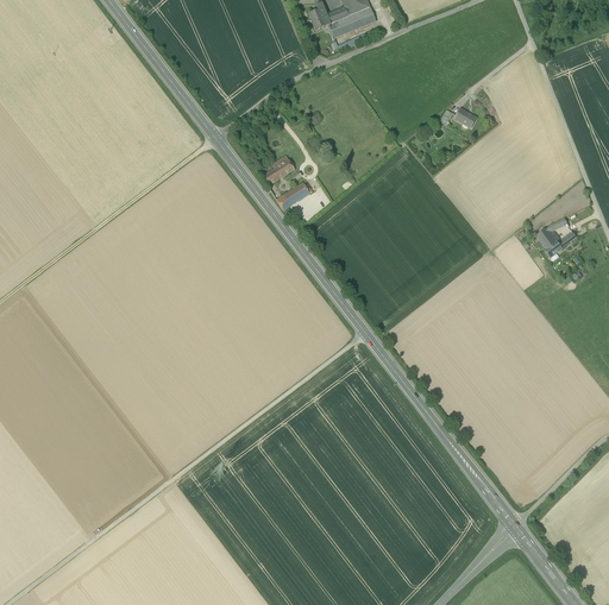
[(343,0),(343,1),(345,6),(349,14),(370,6),(366,0),(343,0)]
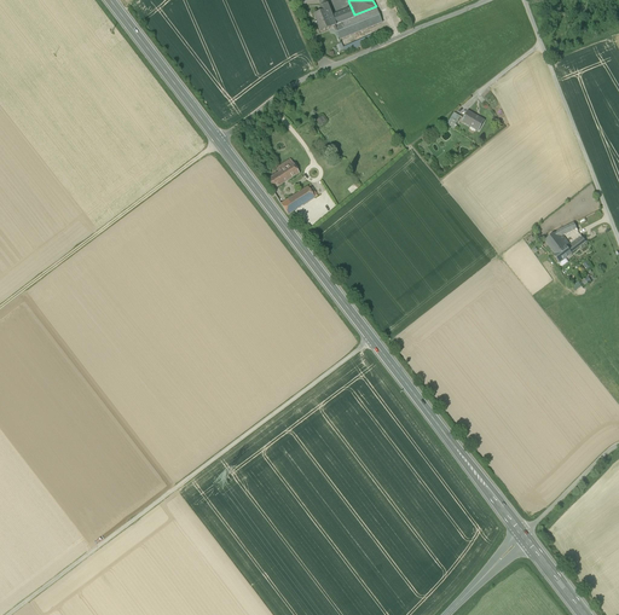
[(324,9),(314,12),(320,28),(330,24),(334,23),(335,23),(331,13),(327,1),(322,4),(324,9)]
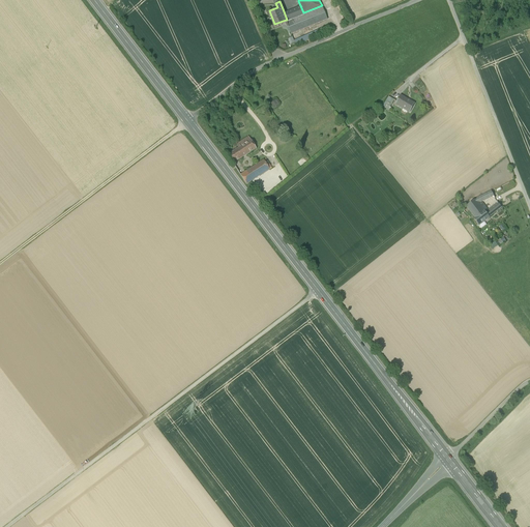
[(300,5),(284,11),(287,20),(286,20),(291,31),(298,28),(293,17),(303,12),(300,5)]
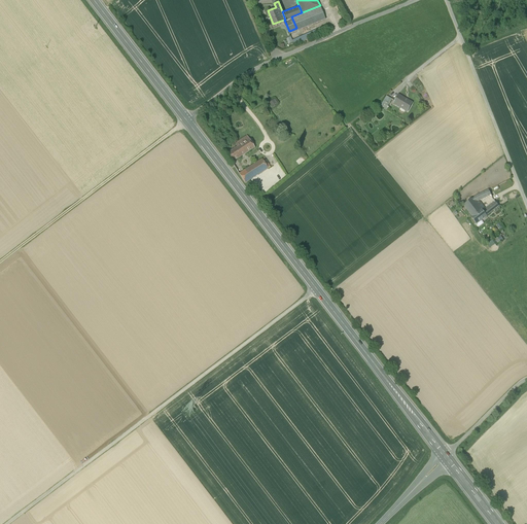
[(302,12),(291,16),(296,28),(296,29),(325,18),(320,5),(302,12)]
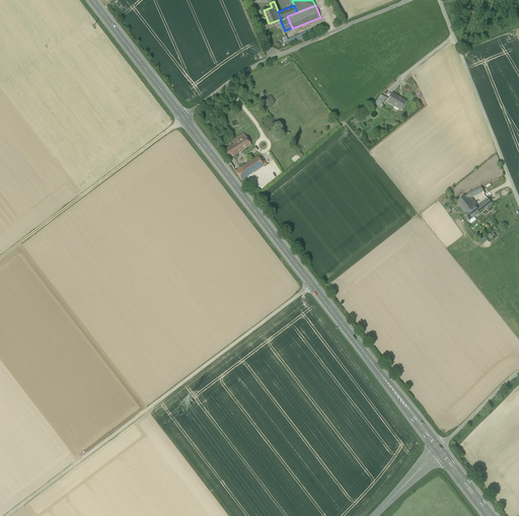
[(292,28),(285,31),(289,42),(327,25),(323,15),(320,17),(292,28)]
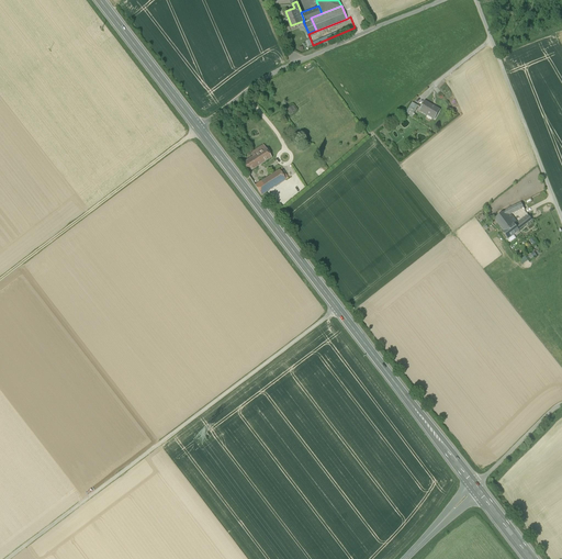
[(439,108),(424,99),(419,108),(434,116),(439,108)]
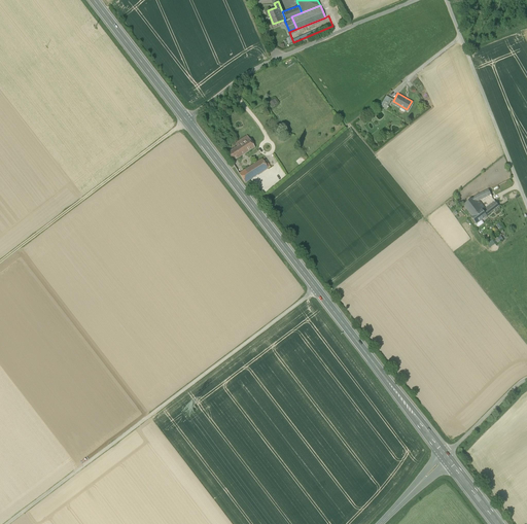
[(386,94),(380,104),(382,106),(384,102),(388,95),(386,94)]
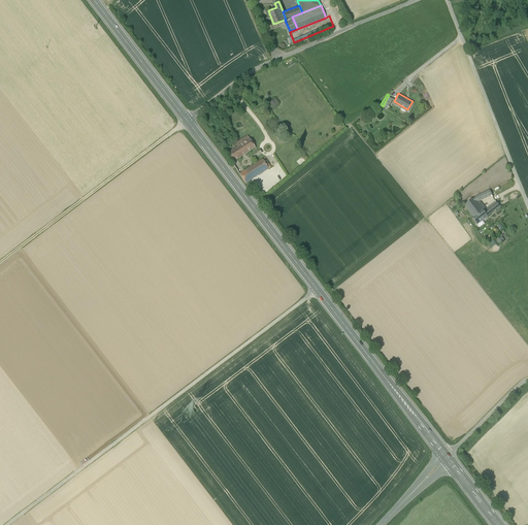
[(269,100),(273,105),(278,101),(275,96),(269,100)]
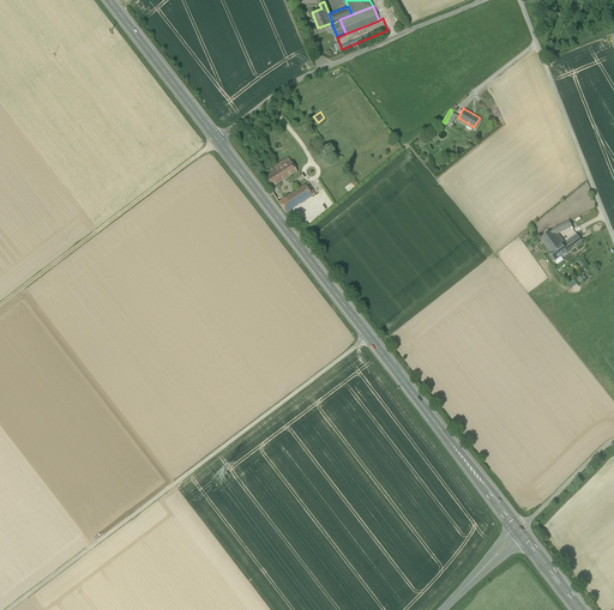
[(288,155),(270,167),(272,170),(274,169),(280,180),(296,169),(288,155)]
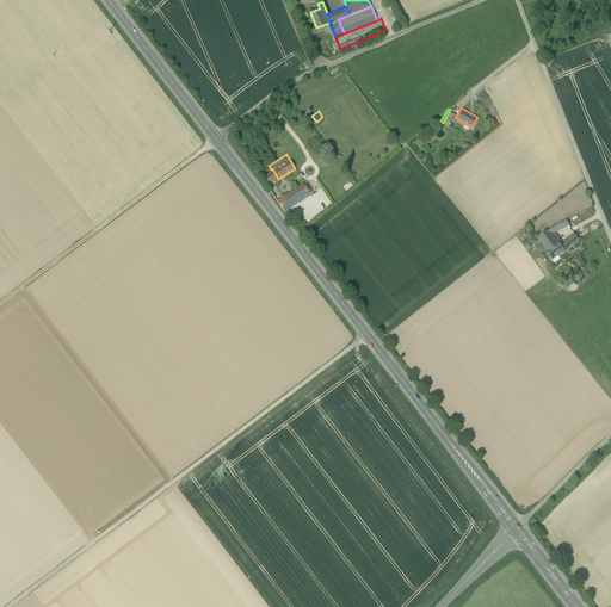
[(271,169),(261,174),(269,185),(278,179),(272,168),(271,169)]
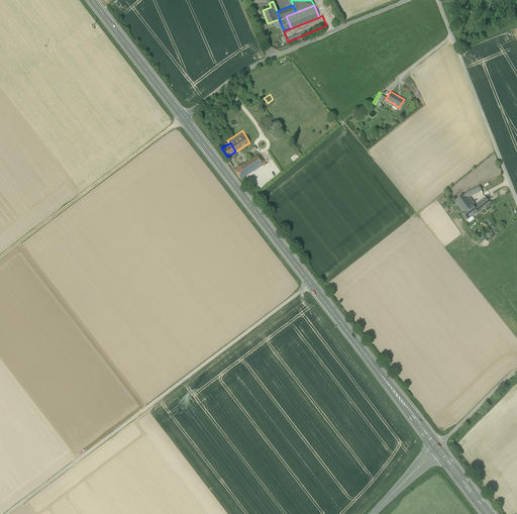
[(256,153),(263,163),(266,162),(260,151),(256,153)]
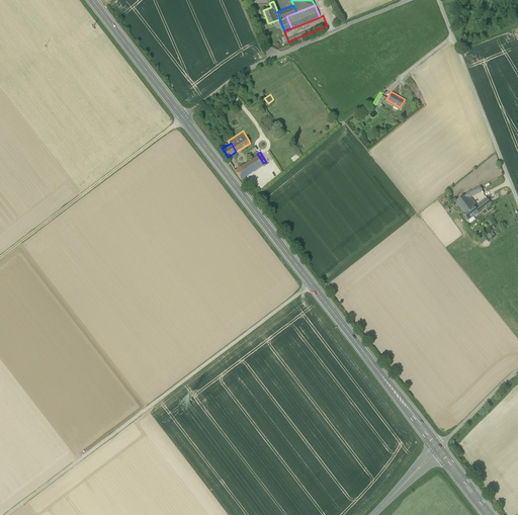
[(254,156),(235,168),(241,178),(263,163),(257,154),(254,156)]
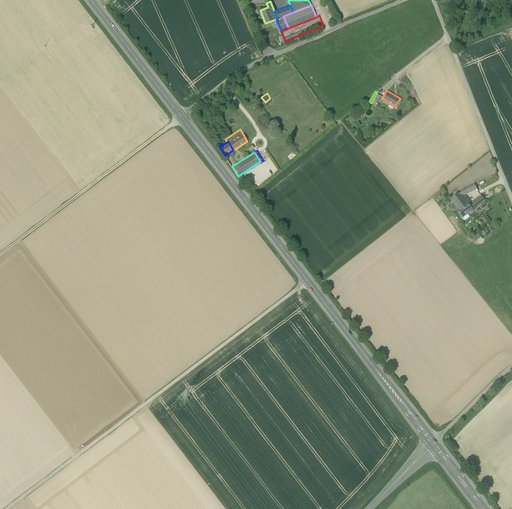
[(475,182),(462,188),(465,192),(477,187),(475,182)]
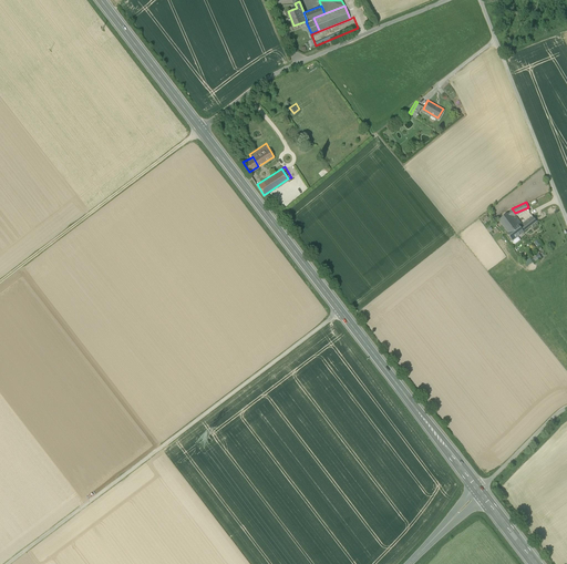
[(512,208),(498,217),(504,225),(516,215),(515,213),(512,208)]
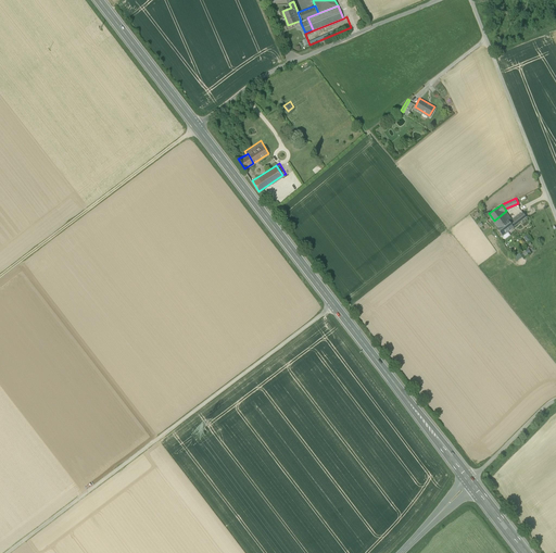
[(522,210),(513,218),(514,220),(516,223),(527,215),(522,210)]
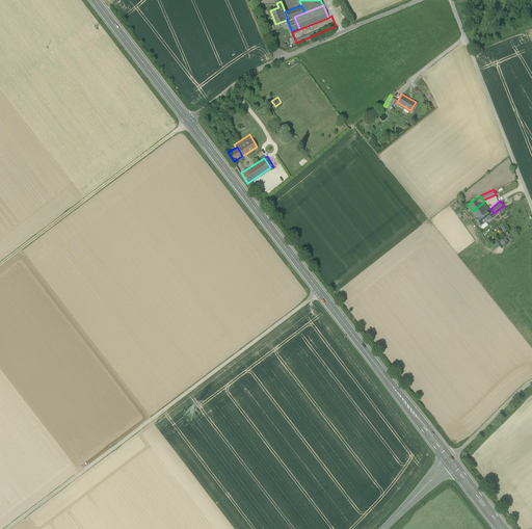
[(484,202),(473,211),(477,216),(488,207),(484,202)]
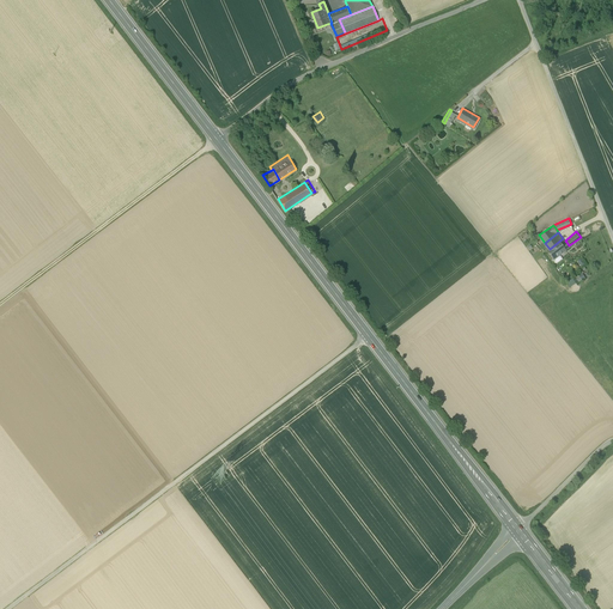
[(550,249),(548,250),(553,257),(569,245),(566,242),(563,244),(560,241),(563,238),(550,249)]
